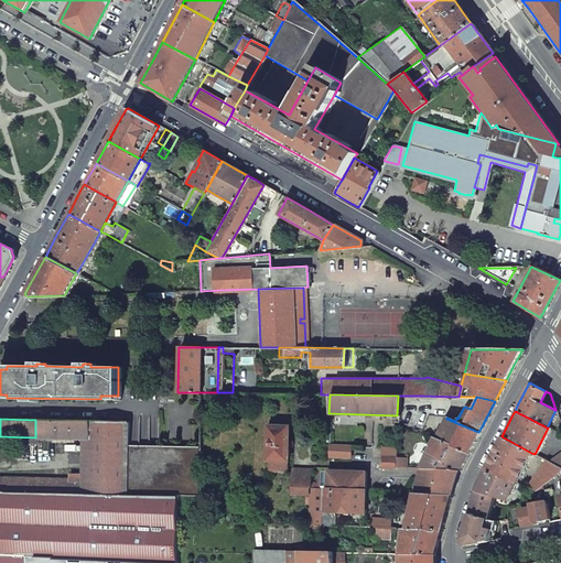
[(478,432),(446,419),(434,437),(467,452),(478,432)]
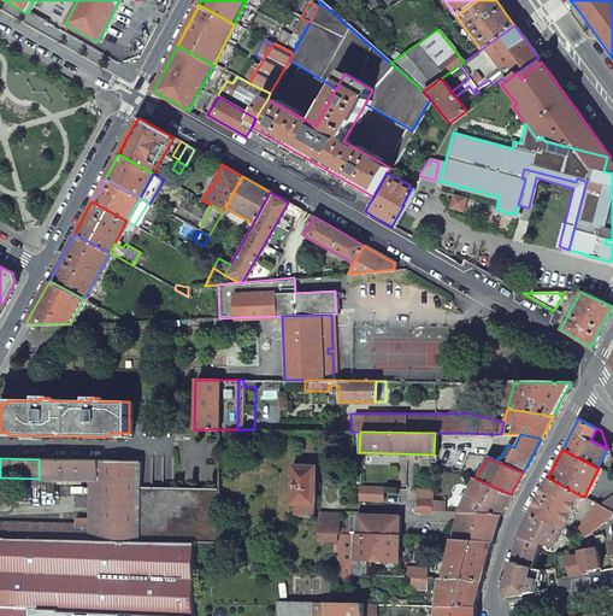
[(96,461),(39,459),(39,479),(88,480),(96,480),(96,461)]
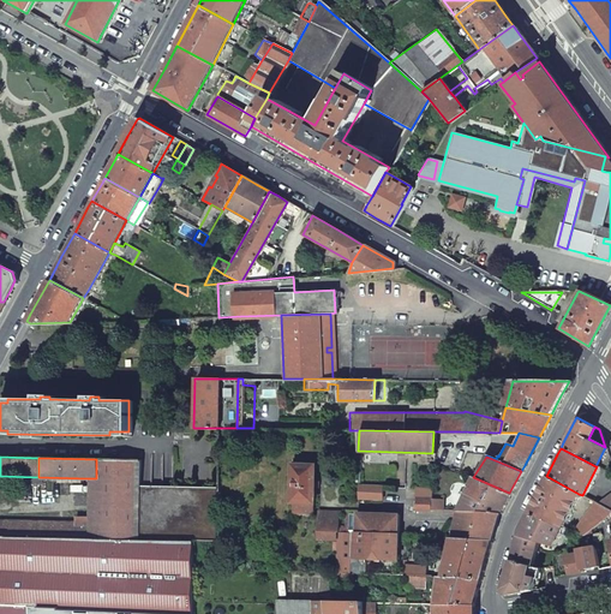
[(137,459),(96,459),(96,478),(88,478),(85,518),(85,537),(136,537),(137,486),(137,459)]
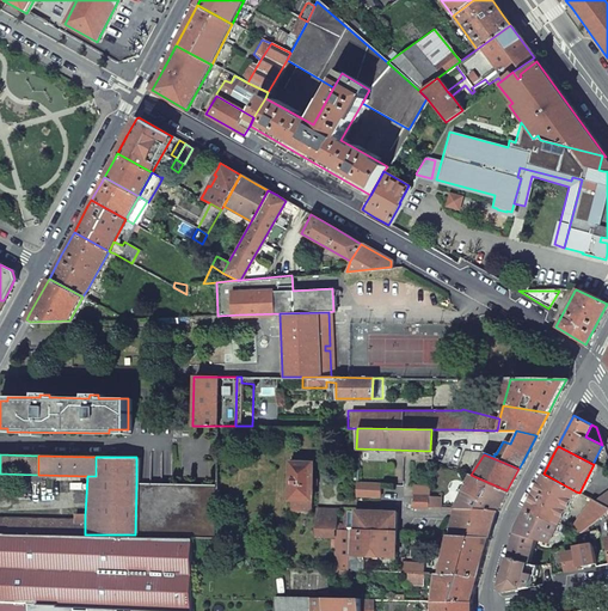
[(311,457),(289,457),(289,463),(288,505),(309,506),(311,457)]
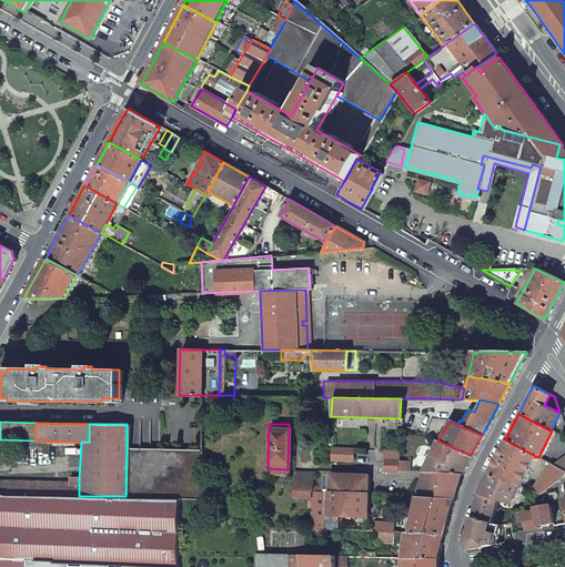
[(435,439),(421,471),(462,473),(468,459),(471,455),(437,441),(435,439)]
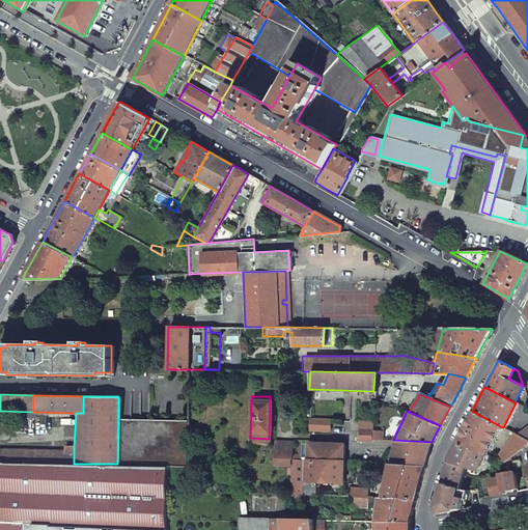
[(500,426),(472,411),(464,426),(455,442),(485,454),(500,426)]
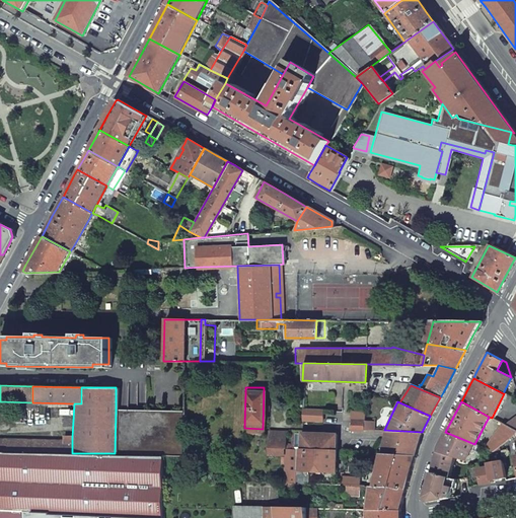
[(301,409),(301,420),(319,420),(320,409),(301,409)]
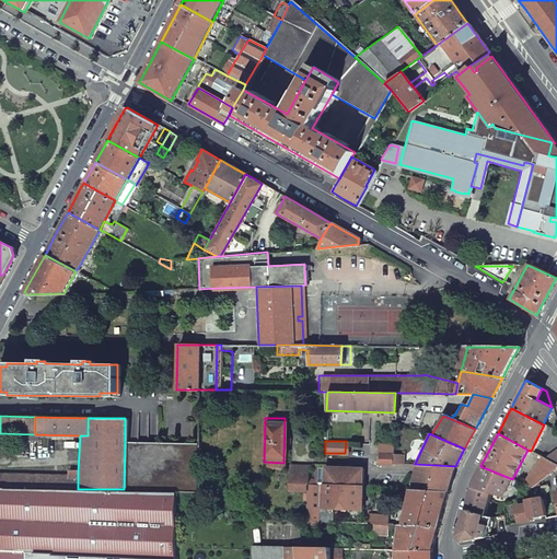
[(196,443),(125,442),(124,489),(174,491),(196,491),(196,443)]
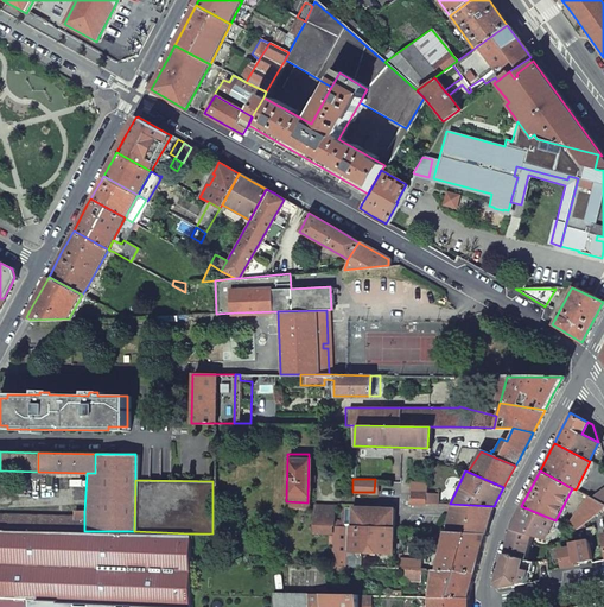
[(603,485),(589,498),(603,505),(603,485)]
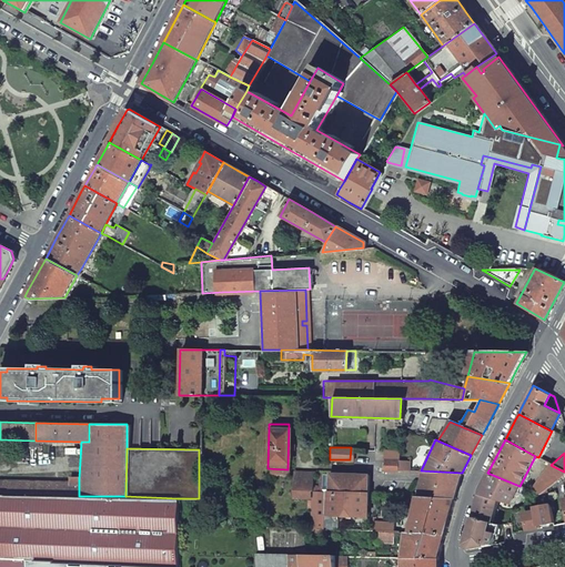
[(391,459),(382,459),(382,471),(396,471),(396,462),(396,461),(391,461),(391,459)]
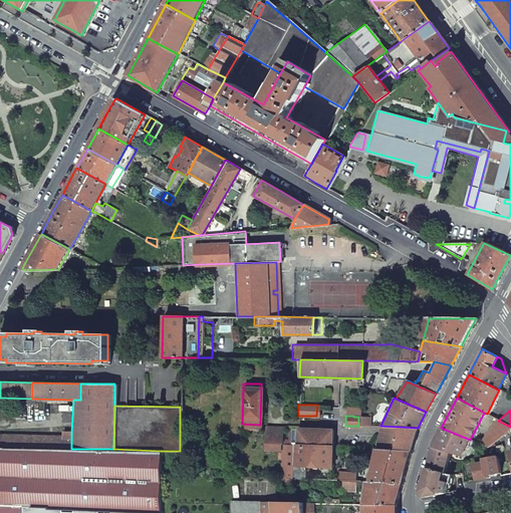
[(510,427),(498,421),(495,419),(478,443),(486,446),(501,436),(510,428),(510,427)]
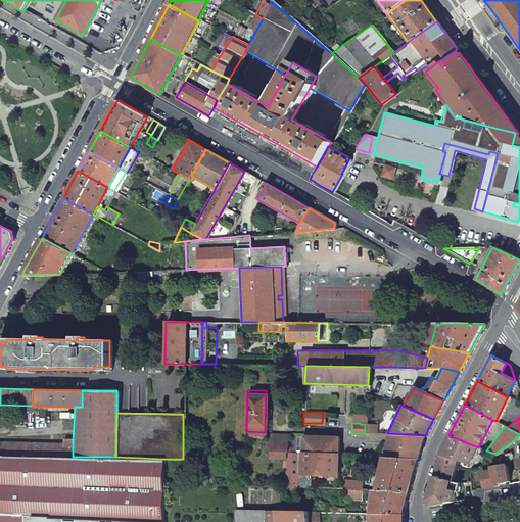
[(382,457),(417,460),(423,440),(424,438),(425,435),(387,433),(382,457)]
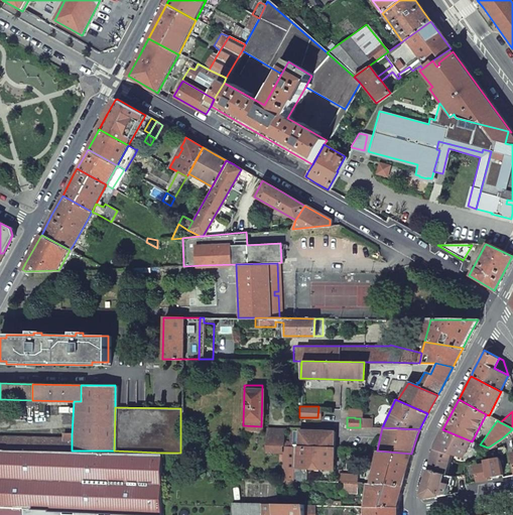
[(265,452),(282,452),(282,446),(282,428),(265,428),(265,452)]
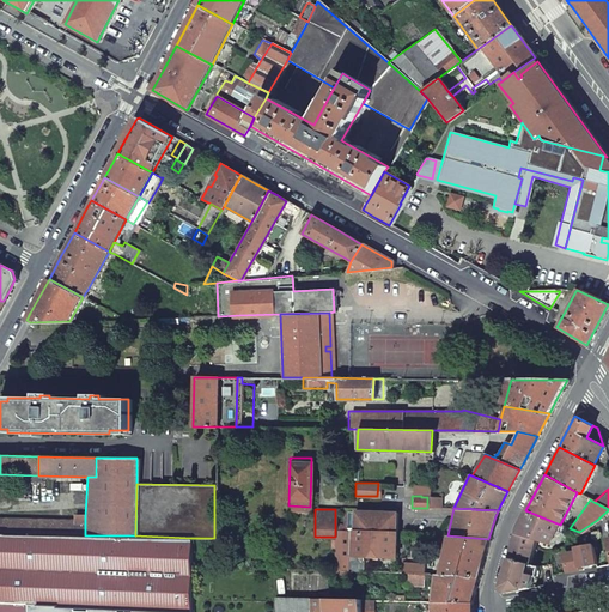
[(394,557),(395,513),(355,510),(355,511),(354,511),(353,531),(352,556),(360,556),(394,557)]
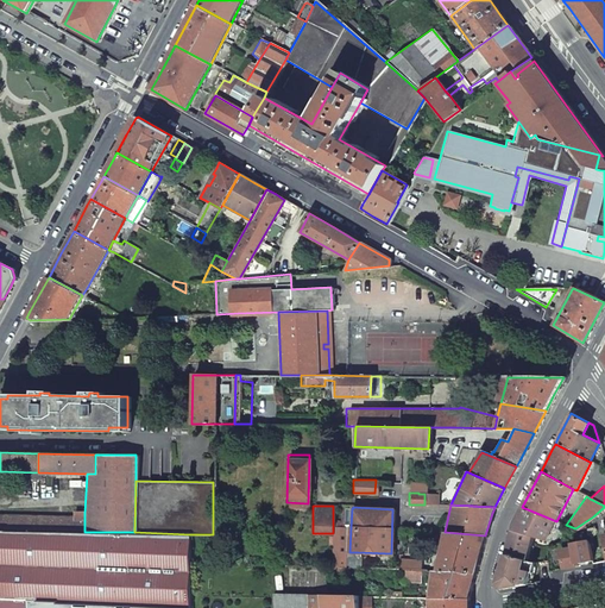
[(514,522),(512,530),(533,536),(547,540),(556,521),(522,507),(514,522)]
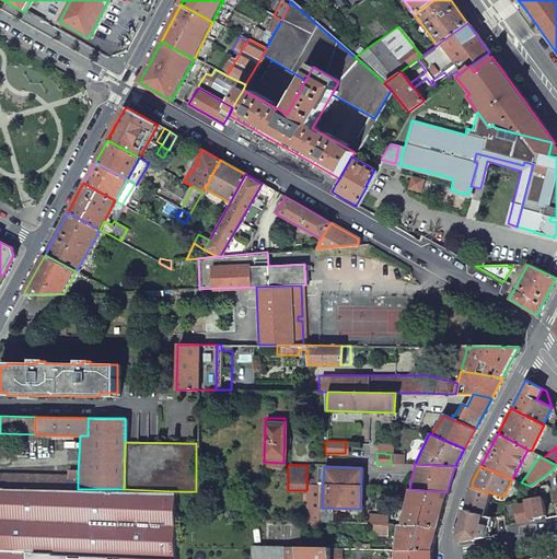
[(553,488),(554,492),(556,490),(556,466),(546,475),(549,489),(553,488)]
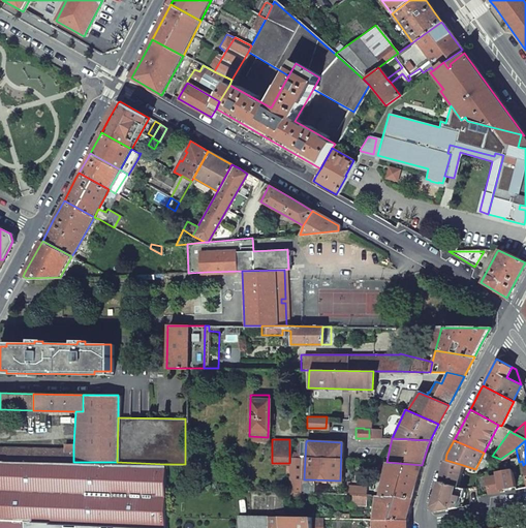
[(0,460),(73,462),(73,445),(63,444),(63,448),(0,447),(0,460)]
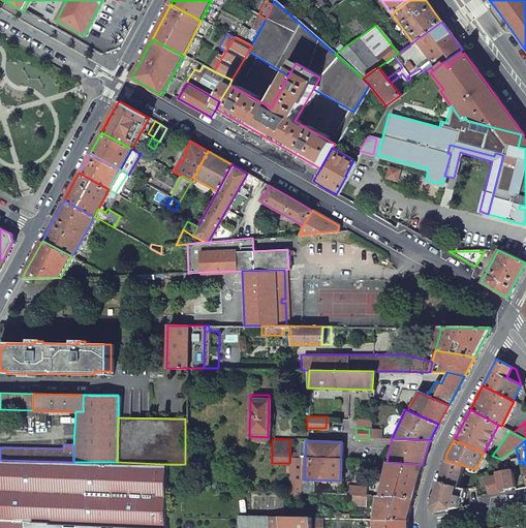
[(304,479),(305,458),(298,458),(289,458),(289,463),(288,492),(312,493),(312,484),(311,479),(304,479)]
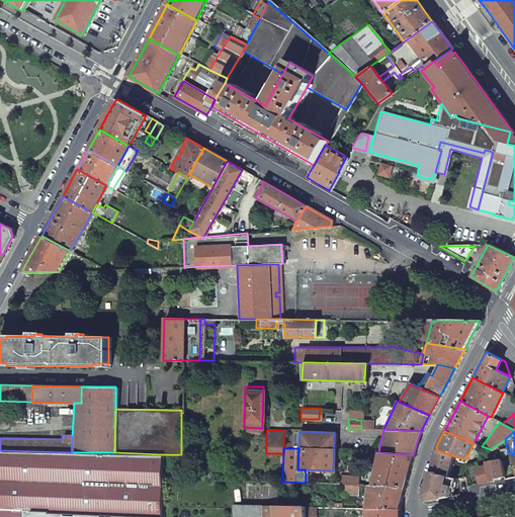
[(0,516),(37,516),(45,512),(46,512),(46,513),(60,514),(60,516),(72,516),(72,514),(84,514),(83,516),(93,516),(94,515),(96,515),(96,516),(149,516),(154,516),(159,516),(161,465),(161,454),(114,452),(72,452),(0,450),(0,516)]
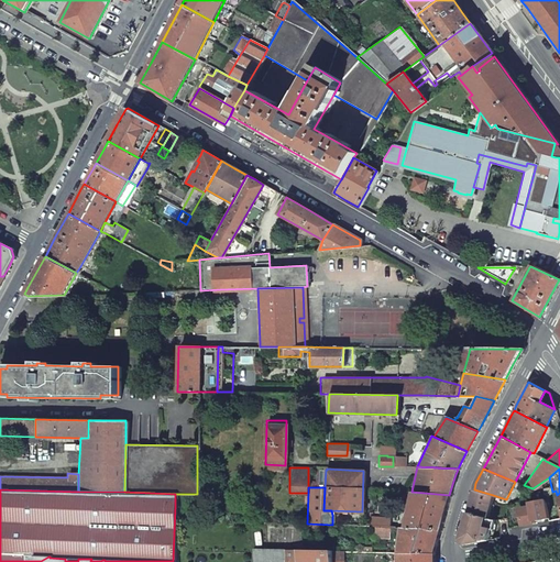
[(486,518),(486,517),(493,495),(474,489),(467,513),(486,518)]
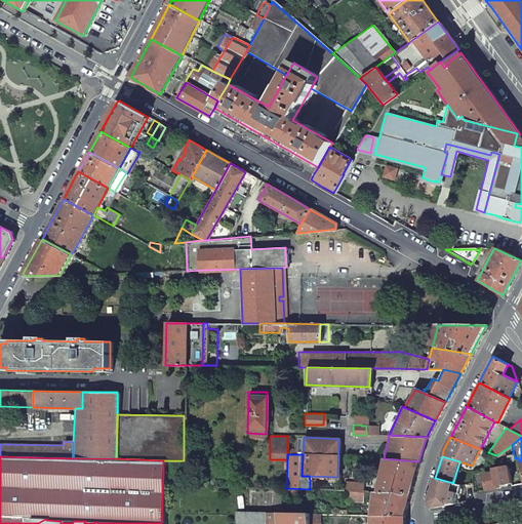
[(384,458),(376,490),(409,494),(414,478),(418,461),(384,458)]
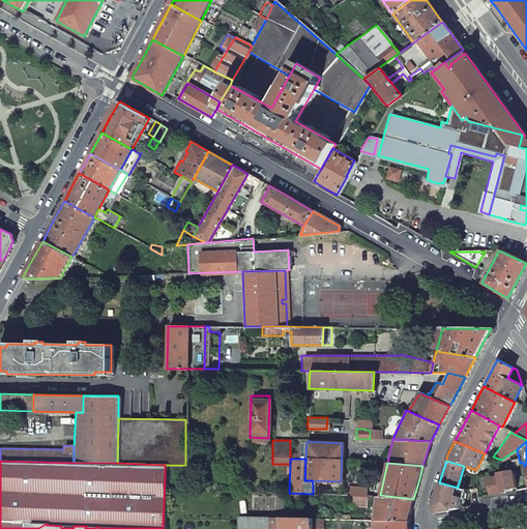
[(185,465),(165,465),(165,476),(185,477),(185,465)]
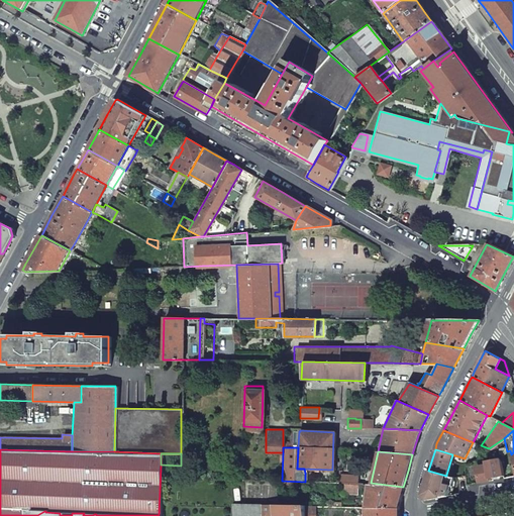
[(475,467),(478,483),(489,480),(489,478),(492,478),(493,476),(497,475),(499,476),(502,476),(498,458),(486,460),(486,465),(475,467)]
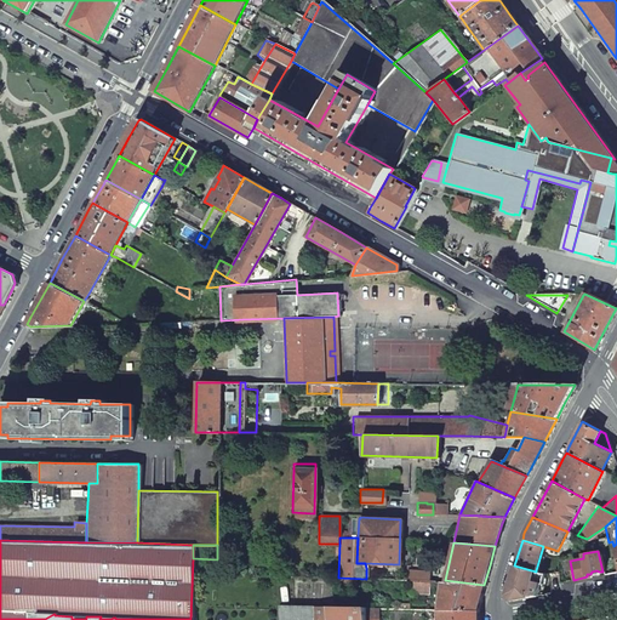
[(536,572),(514,566),(506,595),(510,601),(533,596),(535,596),(540,584),(541,585),(544,573),(536,570),(536,572)]
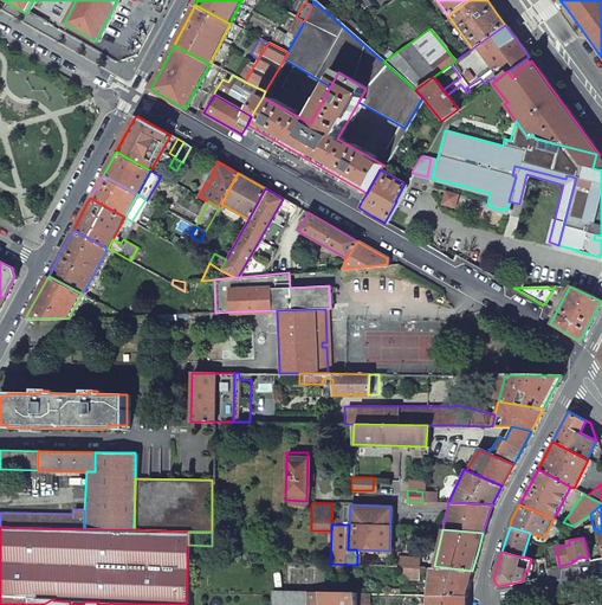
[(397,555),(394,555),(394,566),(415,566),(415,557),(397,555)]
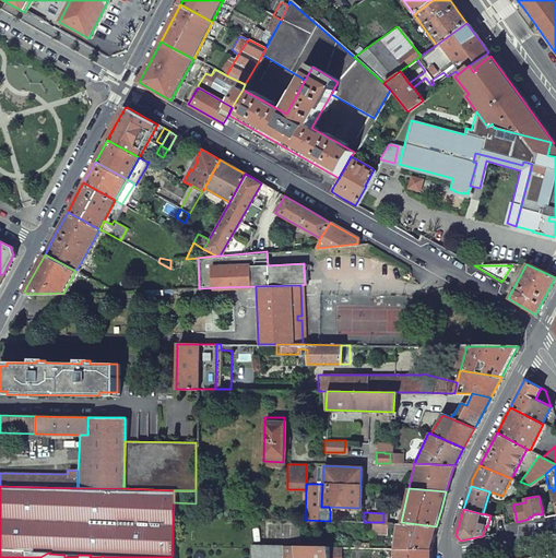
[(401,522),(399,523),(394,548),(429,549),(429,548),(430,544),(436,526),(401,522)]
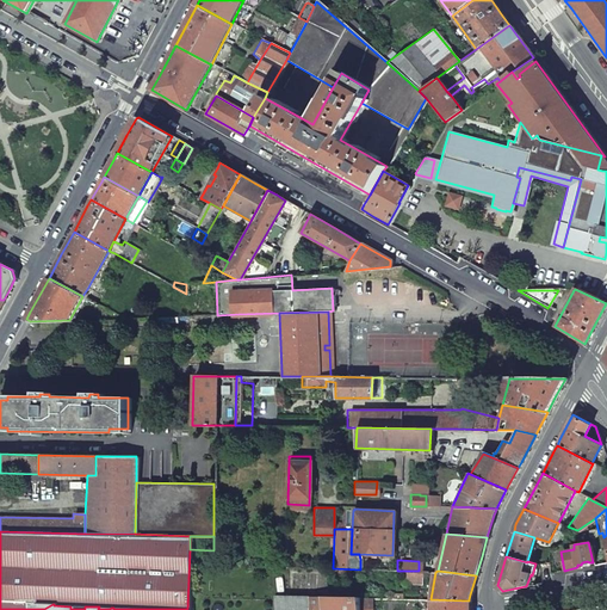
[(271,609),(308,609),(308,597),(272,597),(271,609)]
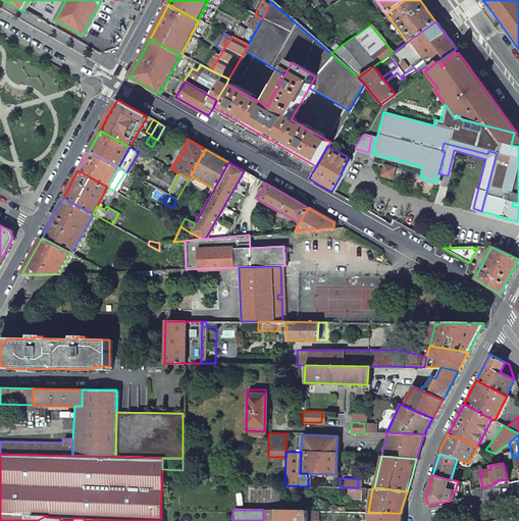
[(275,520),(276,511),(273,510),(263,510),(263,520),(275,520)]
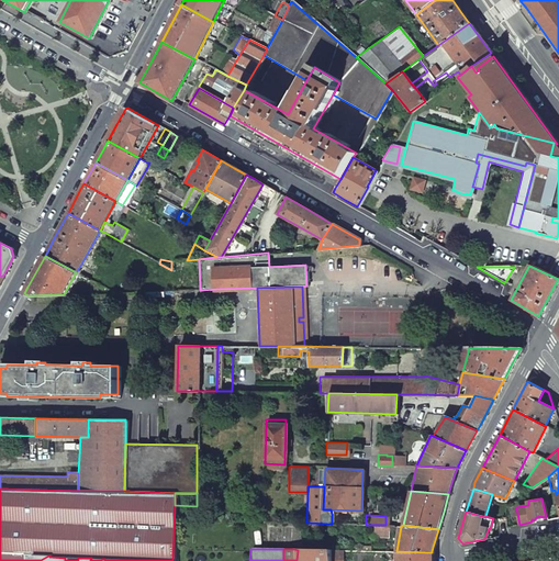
[(304,550),(298,550),(297,560),(330,560),(328,550),(304,550)]
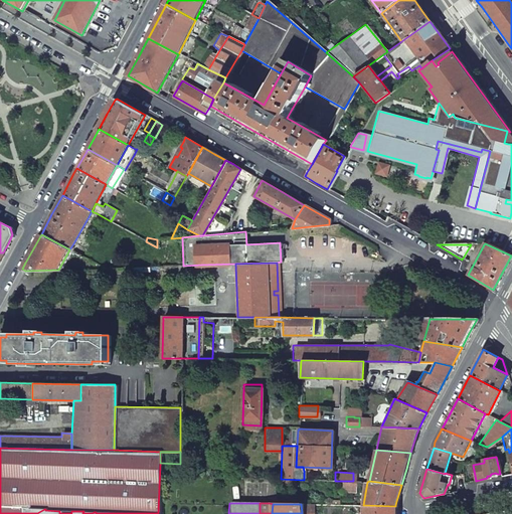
[(312,513),(312,504),(301,504),(302,513),(312,513)]
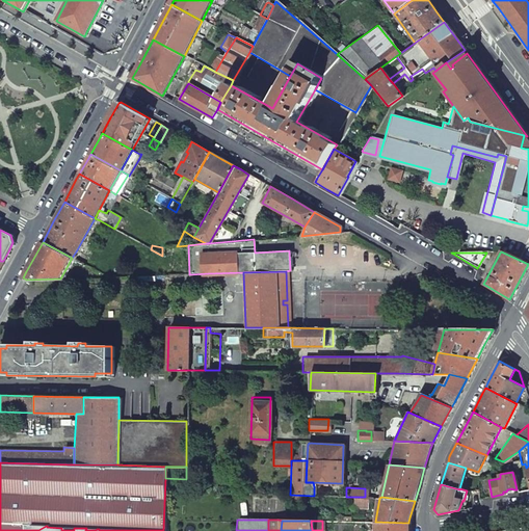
[(407,530),(408,523),(375,522),(374,530),(407,530)]
